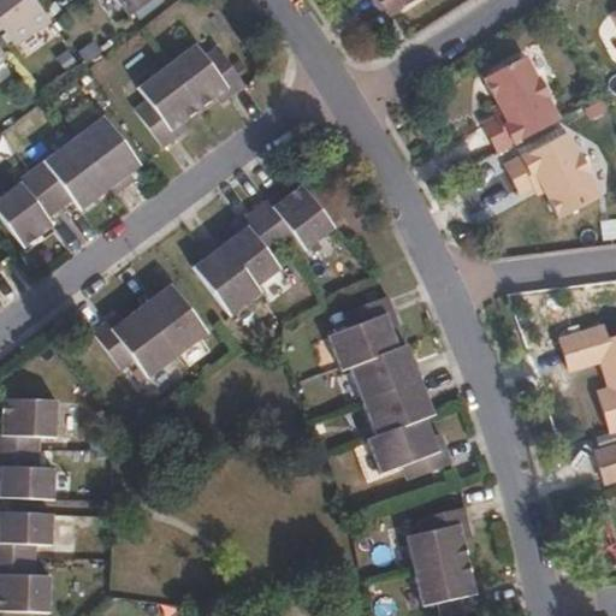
[(49,19),(34,0),(0,0),(0,23),(15,42),(34,28),(36,30),(49,19)]
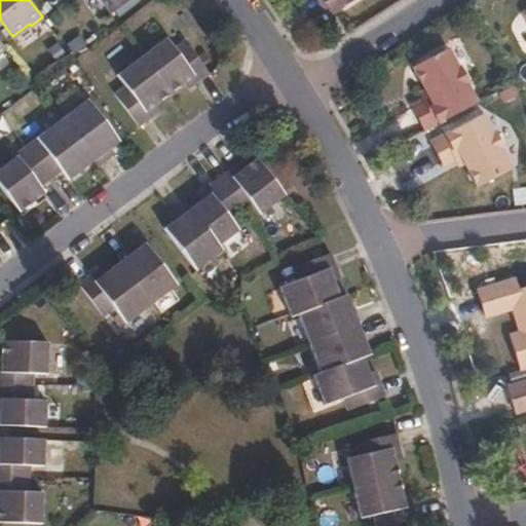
[(127,0),(103,0),(112,12),(127,0)]
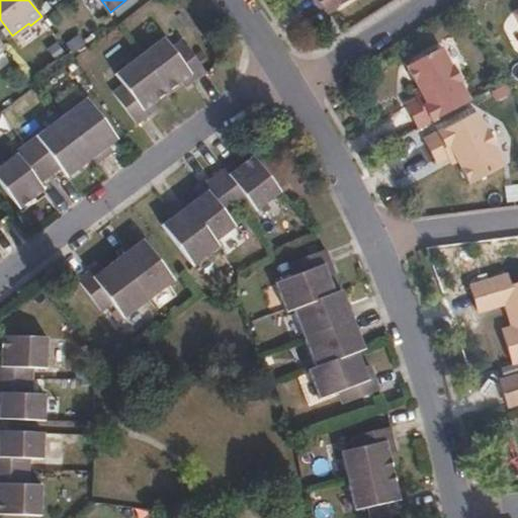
[(344,0),(321,0),(328,10),(344,0)]
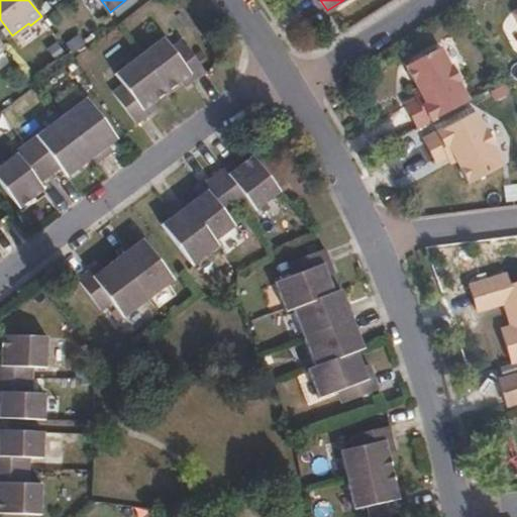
[(207,71),(183,39),(172,47),(164,37),(140,55),(168,91),(182,80),(190,74),(195,80),(207,71)]
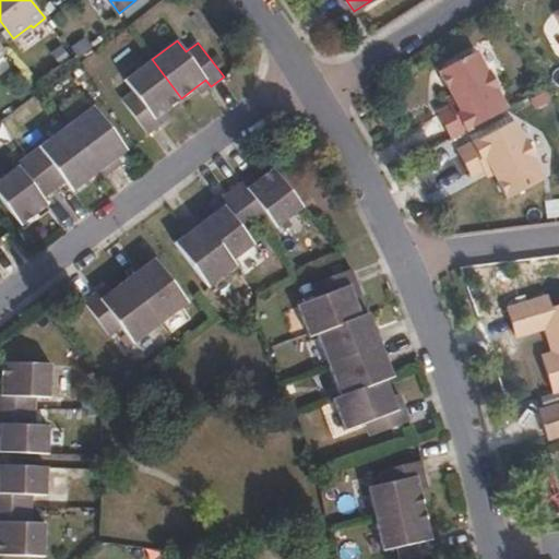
[(497,90),(499,88),(489,71),(487,72),(476,51),(440,70),(454,96),(458,103),(451,106),(439,113),(452,138),(507,108),(497,90)]
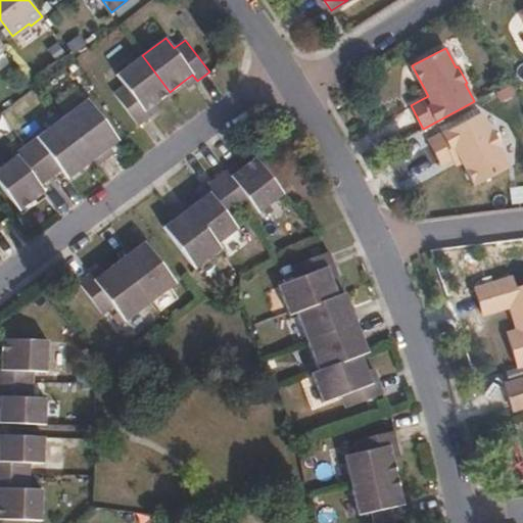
[(155,102),(170,92),(142,55),(119,74),(126,84),(114,92),(139,125),(151,115),(146,109),(155,102)]
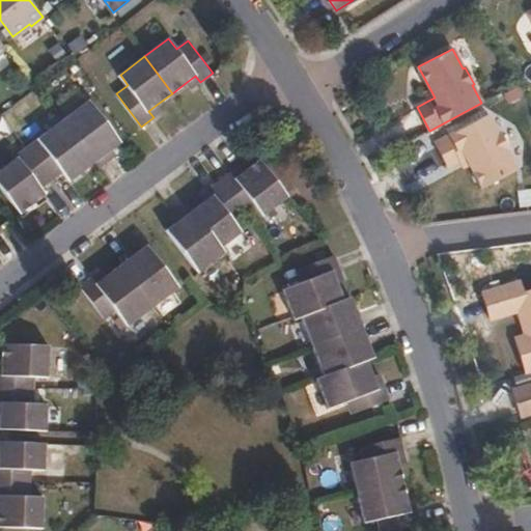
[(200,82),(195,76),(187,82),(191,89),(200,82)]
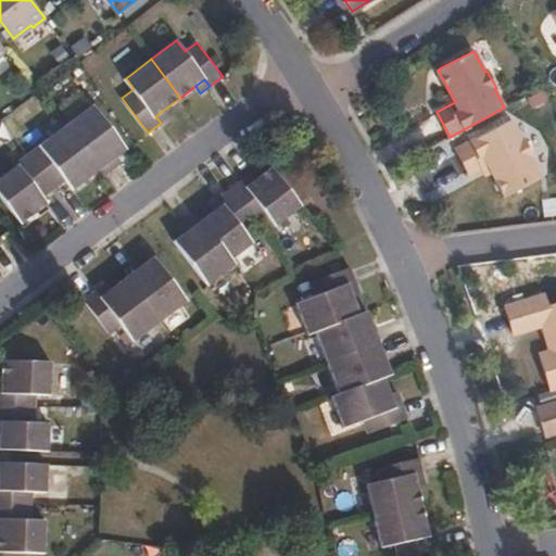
[(455,102),(452,96),(445,98),(449,105),(455,102)]
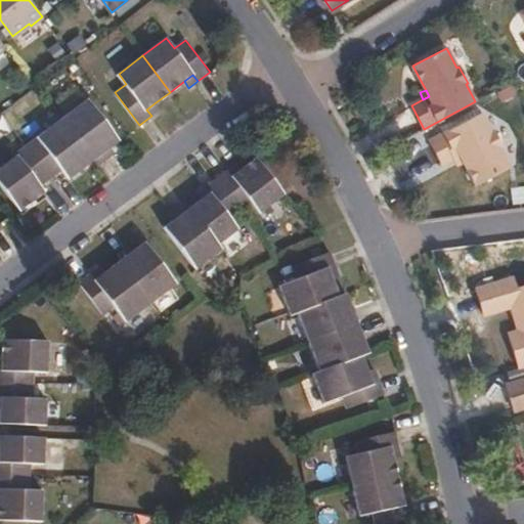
[(119,140),(88,98),(62,118),(94,159),(112,146),(119,140)]
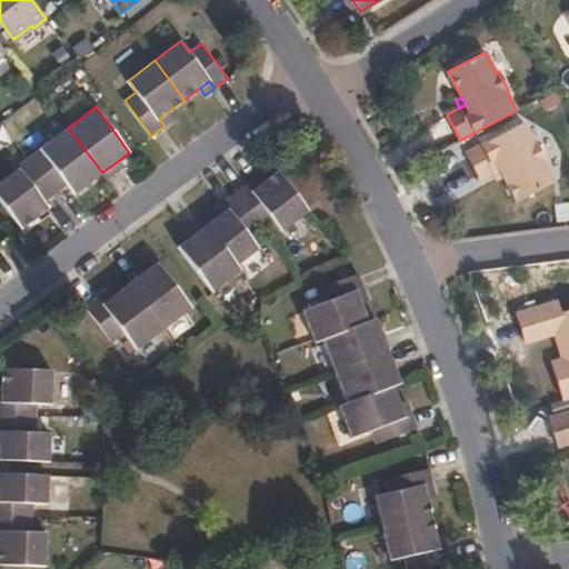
[(165,126),(173,119),(169,111),(159,119),(165,126)]
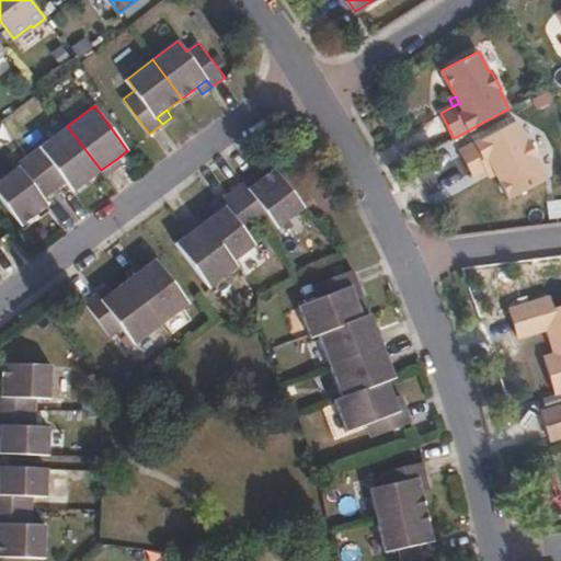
[(546,180),(535,159),(537,157),(527,139),(525,140),(515,122),(460,150),(473,176),(487,170),(493,165),(496,174),(510,198),(546,180)]
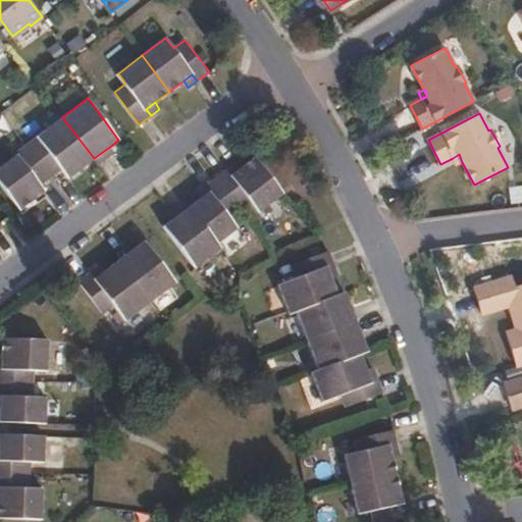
[(94,158),(62,117),(28,145),(51,176),(62,167),(69,176),(94,158)]
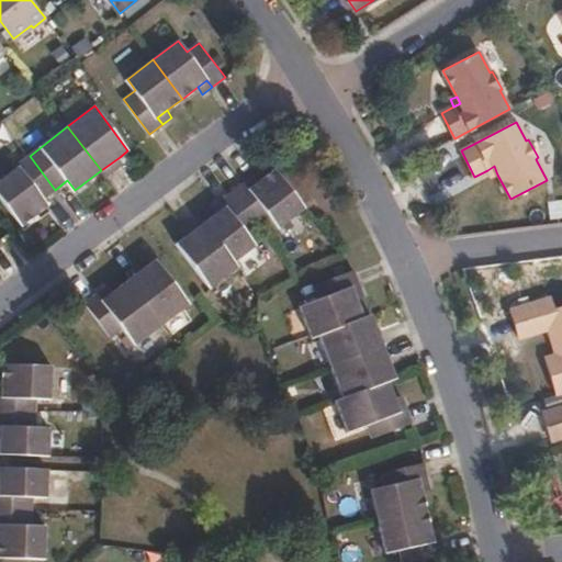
[(48,205),(43,199),(55,190),(30,156),(17,165),(18,168),(0,180),(0,194),(22,224),(48,205)]
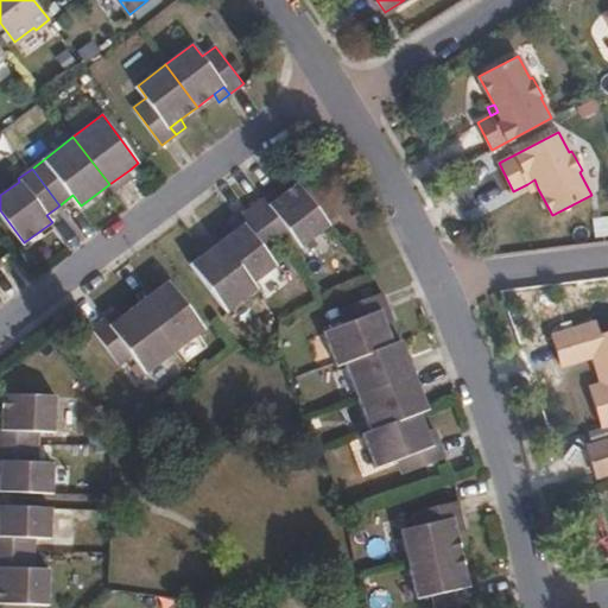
[(114,190),(133,176),(130,170),(109,184),(114,190)]
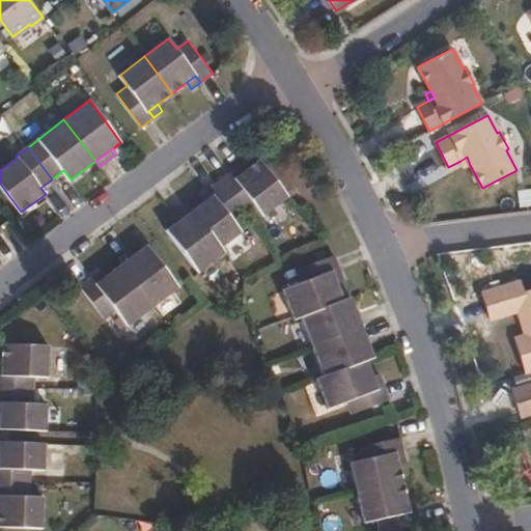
[(470,165),(467,157),(460,161),(465,167),(470,165)]
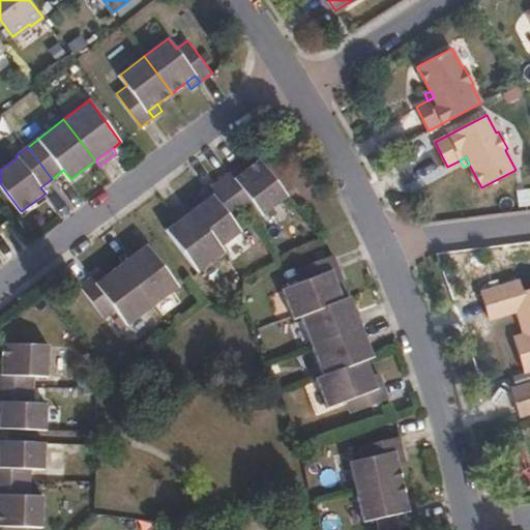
[(288,197),(260,159),(245,170),(237,177),(232,171),(219,180),(244,212),(255,205),(263,214),(288,197)]
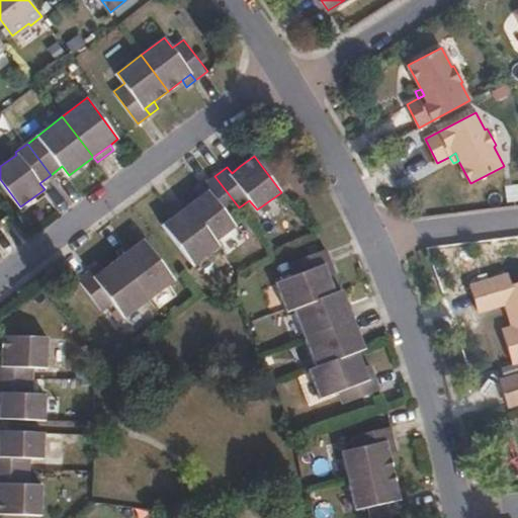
[(232,173),(240,166),(236,161),(227,167),(232,173)]
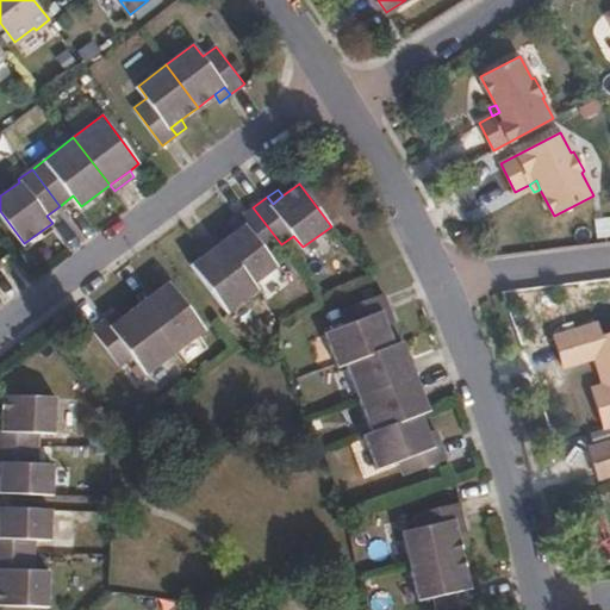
[(268,255),(281,244),(253,207),(240,217),(246,226),(236,232),(223,242),(254,284),(278,266),(268,255)]
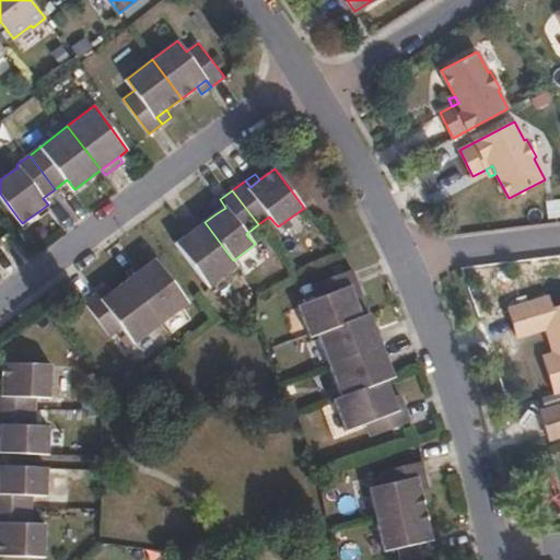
[(225,208),(220,199),(211,206),(217,213),(225,208)]
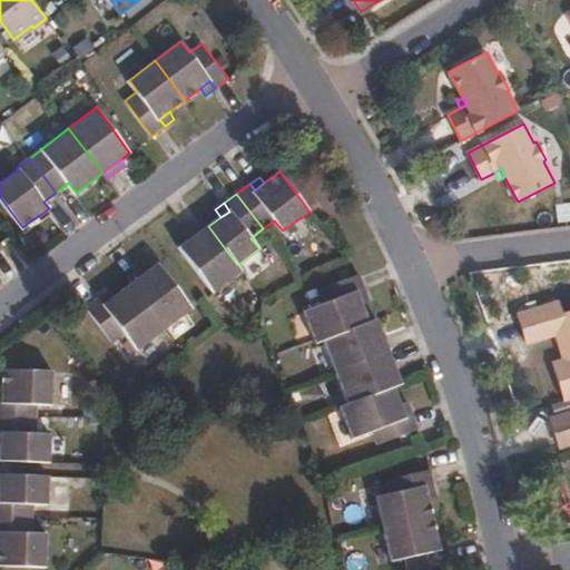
[(208,226),(203,219),(185,232),(190,239),(208,226)]
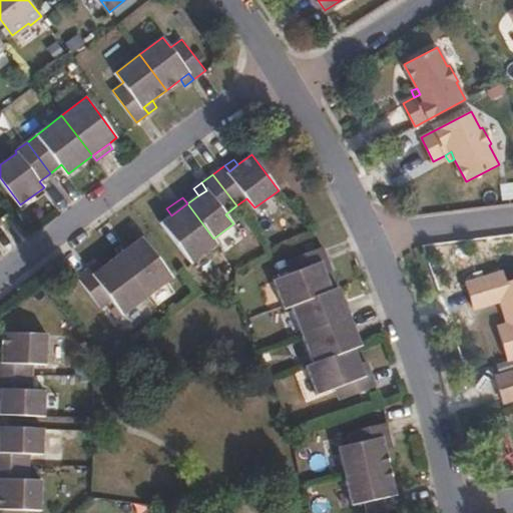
[(213,238),(187,203),(171,215),(162,221),(192,263),(217,243),(213,238)]
